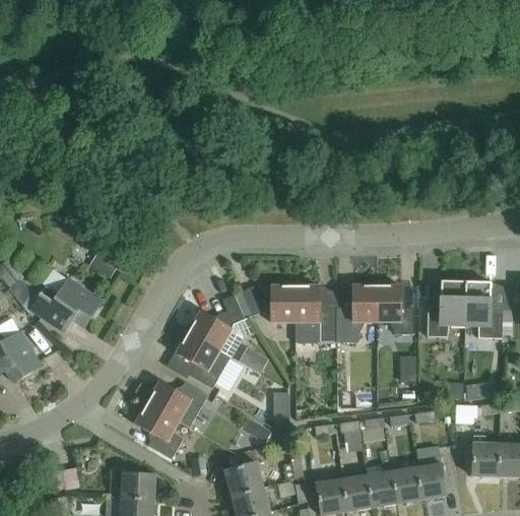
[(101,301),(67,278),(57,294),(45,285),(29,308),(64,330),(72,318),(83,326),(101,301)]
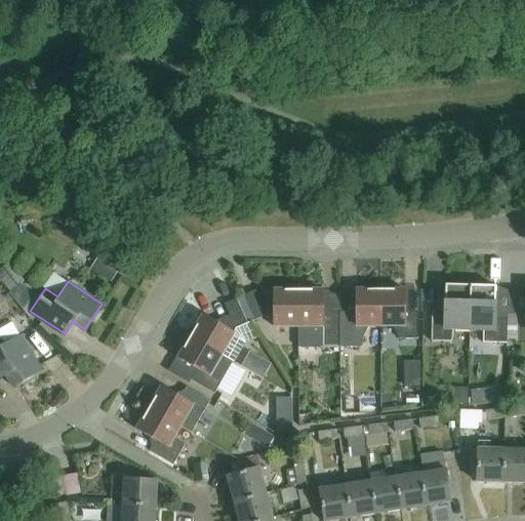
[(273,324),(297,324),(298,283),(293,284),(289,284),(286,285),(283,286),(283,288),(273,288),(273,324)]
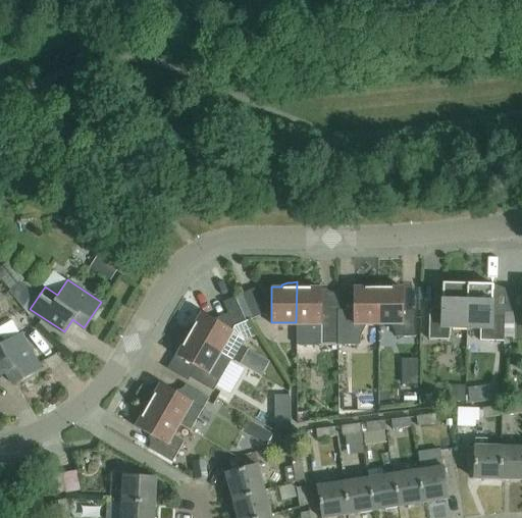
[(301,282),(297,281),(296,322),(299,322),(299,343),(337,343),(337,308),(321,308),(321,287),(311,287),(311,285),(308,283),(305,282),(301,282)]
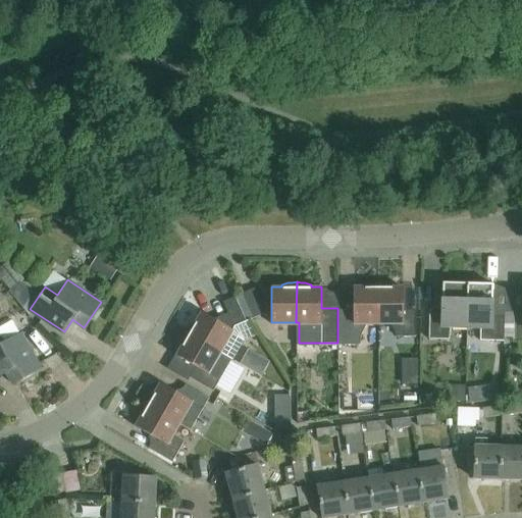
[(367,322),(378,322),(378,281),(374,281),(370,282),(366,283),(363,283),(363,287),(354,287),(354,308),(337,308),(337,343),(360,343),(360,334),(367,322)]
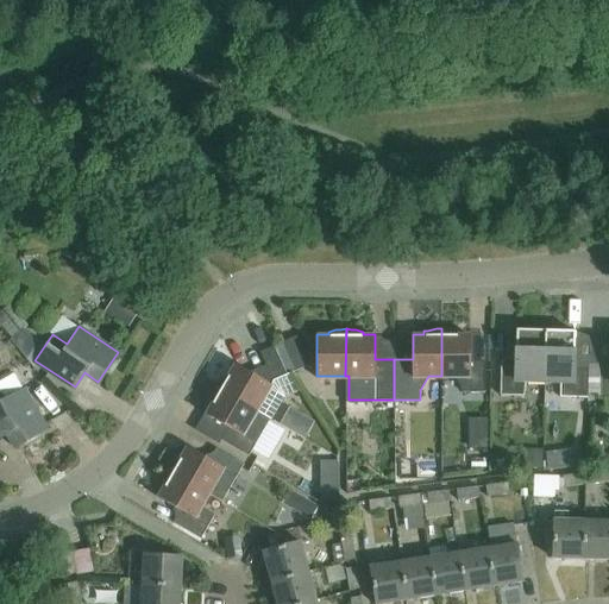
[(441,328),(441,376),(456,376),(463,390),(484,390),(484,359),(470,359),(470,333),(458,333),(458,331),(453,329),(449,329),(445,328),(441,328)]
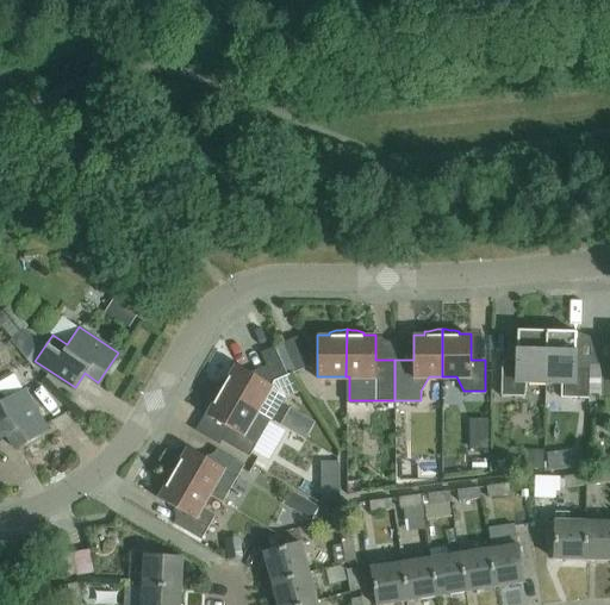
[(546,380),(547,329),(517,329),(516,361),(502,361),(500,394),(524,394),(527,380),(546,380)]
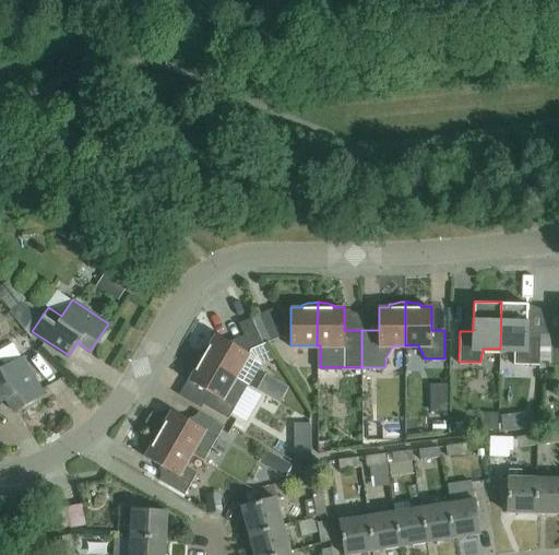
[(527,303),(501,302),(500,349),(526,350),(526,363),(539,364),(540,333),(527,332),(527,303)]
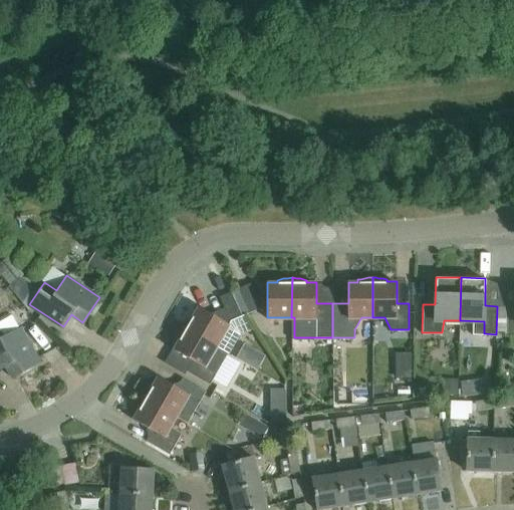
[(217,345),(229,324),(198,306),(193,315),(191,314),(189,316),(186,319),(184,322),(182,325),(217,345)]
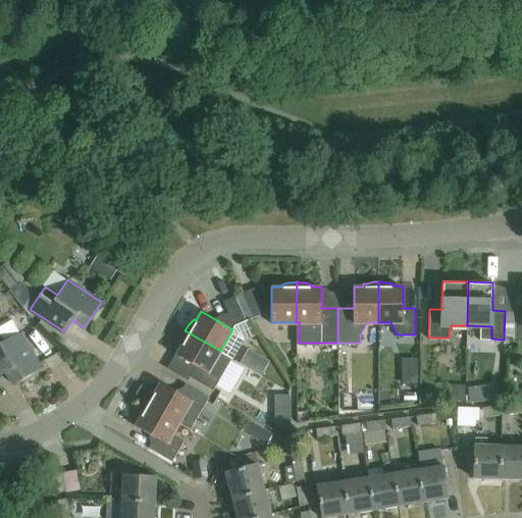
[(521,311),(514,311),(513,340),(521,340),(521,311)]
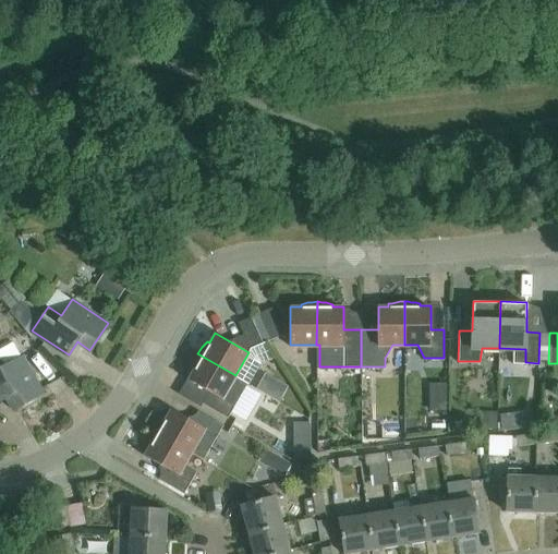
[(227,416),(246,382),(235,375),(197,353),(196,356),(195,358),(194,361),(193,365),(192,369),(194,370),(189,378),(208,390),(202,401),(227,416)]
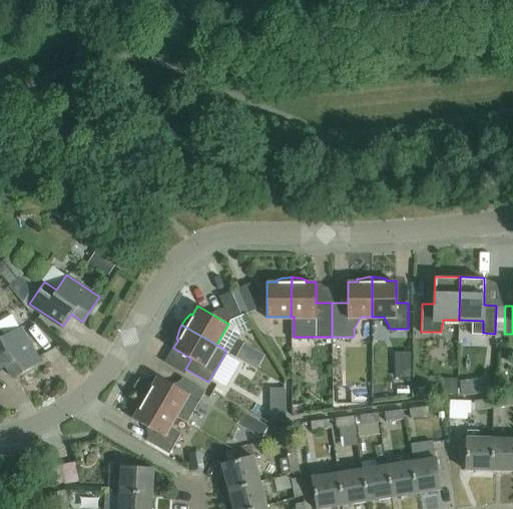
[(0,367),(6,364),(13,376),(39,361),(19,327),(3,336),(0,329),(0,367)]
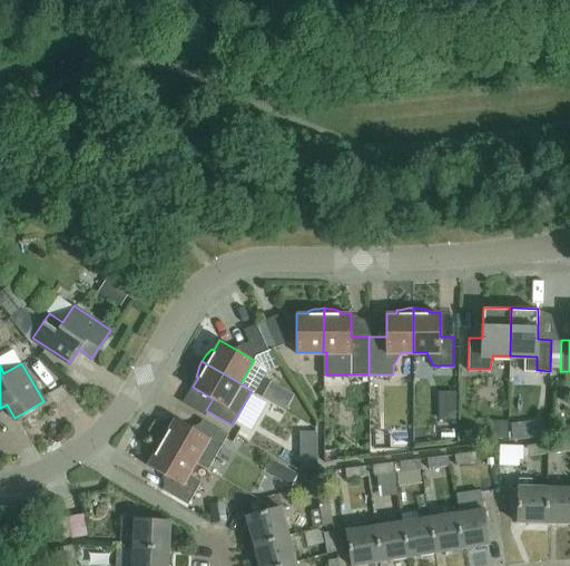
[(157,439),(195,461),(202,449),(217,450),(227,432),(202,418),(195,430),(175,418),(169,427),(167,426),(164,429),(161,432),(159,435),(157,439)]
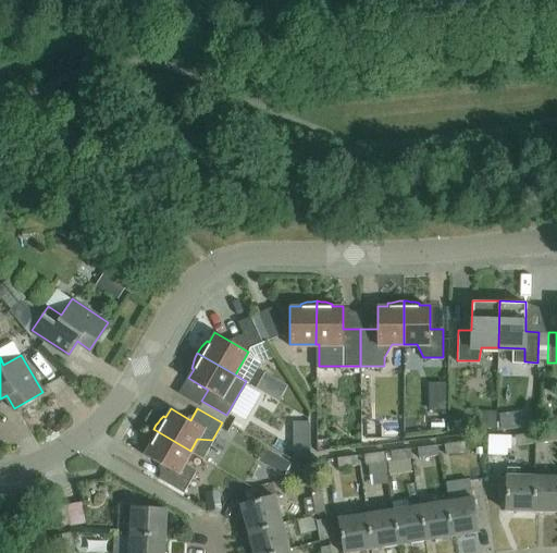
[(433,419),(435,431),(453,429),(450,417),(433,419)]
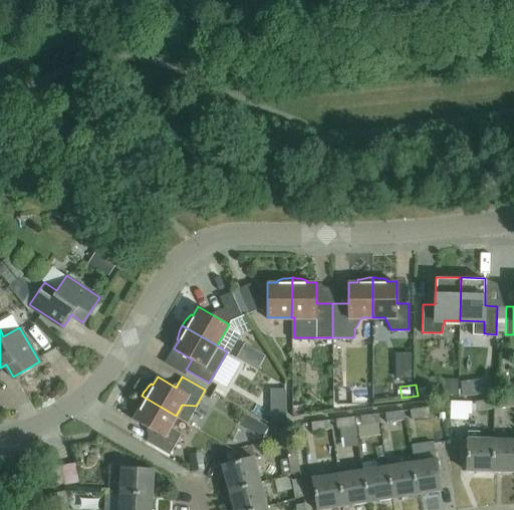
[(290,421),(291,388),(276,388),(275,420),(290,421)]
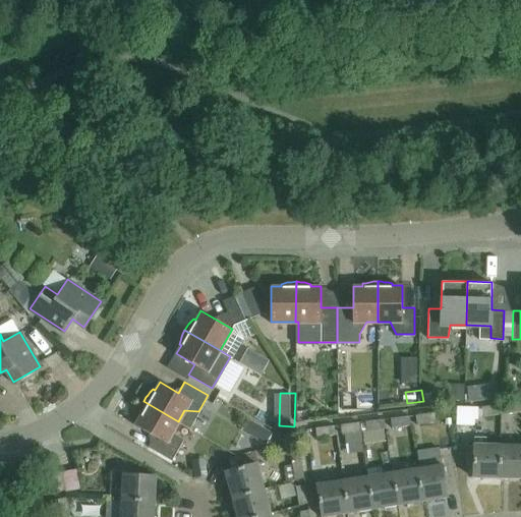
[(520,409),(520,400),(506,402),(507,411),(520,409)]
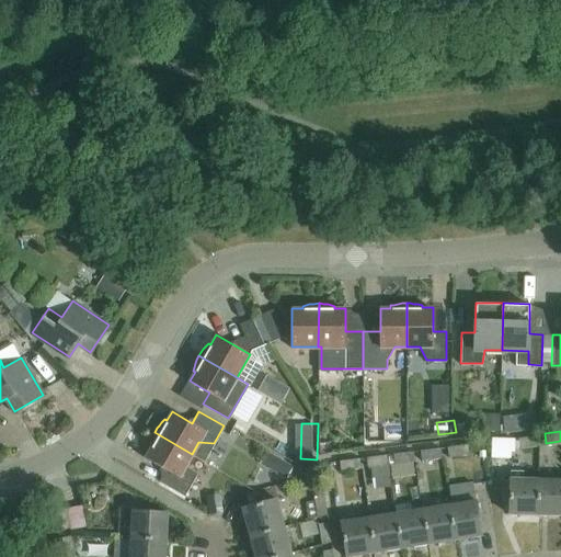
[(185,465),(192,454),(155,432),(152,436),(151,439),(150,442),(149,445),(149,446),(150,447),(146,457),(165,468),(159,480),(184,495),(197,473),(185,465)]
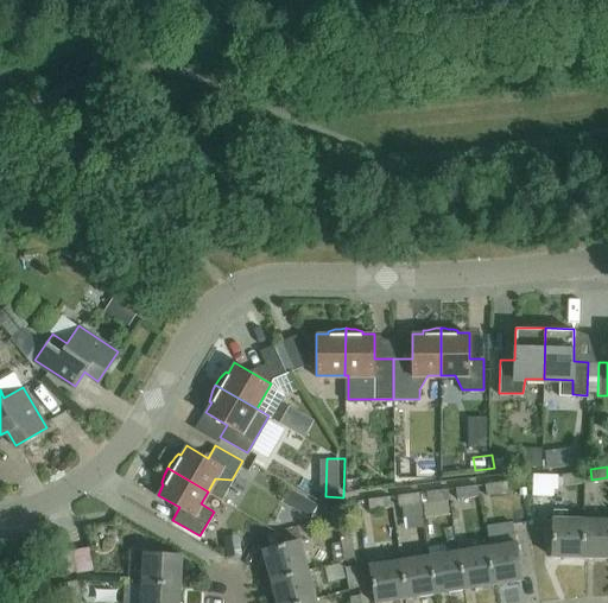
[(584,481),(583,470),(562,473),(563,483),(584,481)]
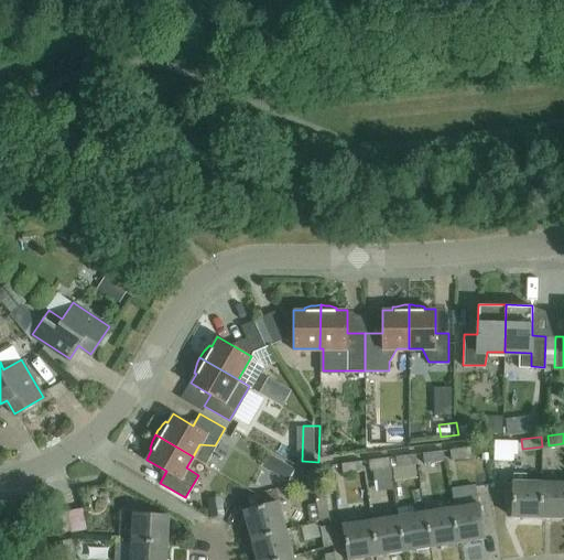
[(501,443),(501,469),(520,469),(520,443),(501,443)]
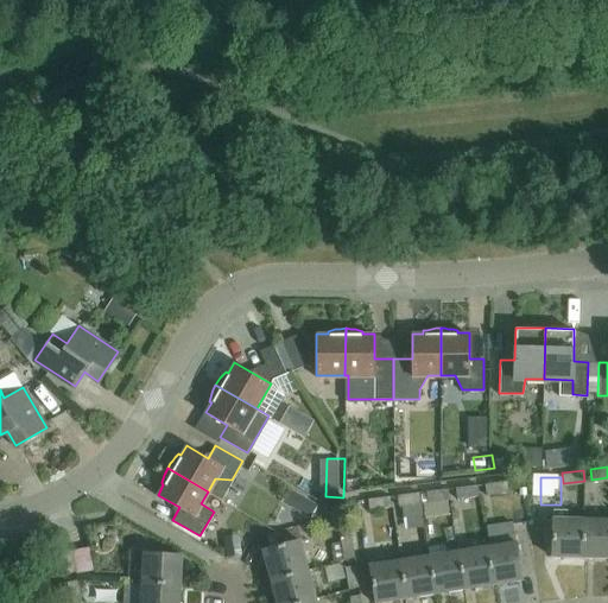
[(508,490),(506,480),(486,482),(487,493),(508,490)]
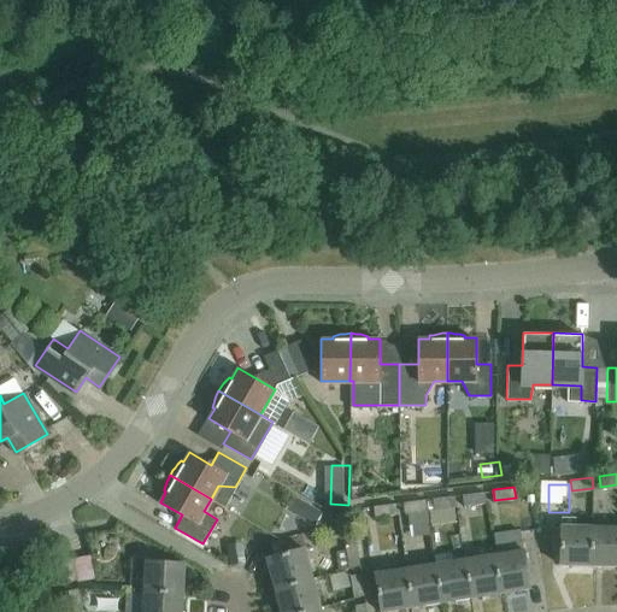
[(486,501),(485,490),(463,493),(464,504),(486,501)]
